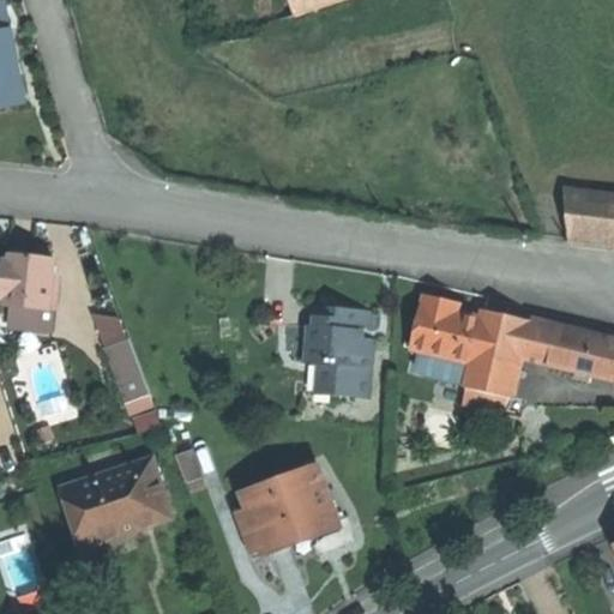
[(288,0),(295,18),(344,0),(288,0)]
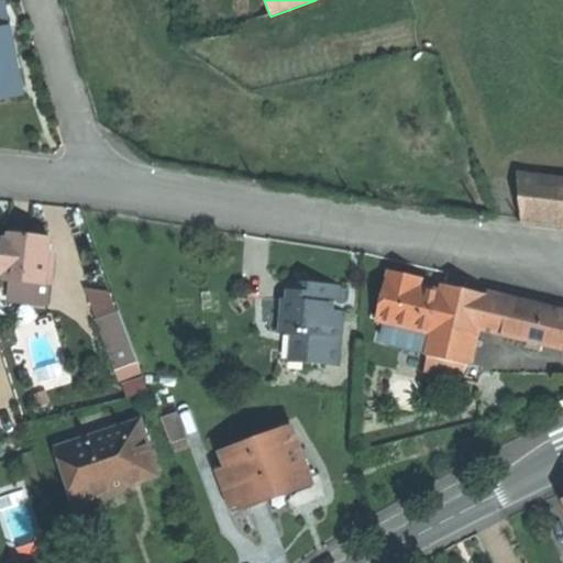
[(0,34),(12,32),(7,4),(0,4),(0,34)]
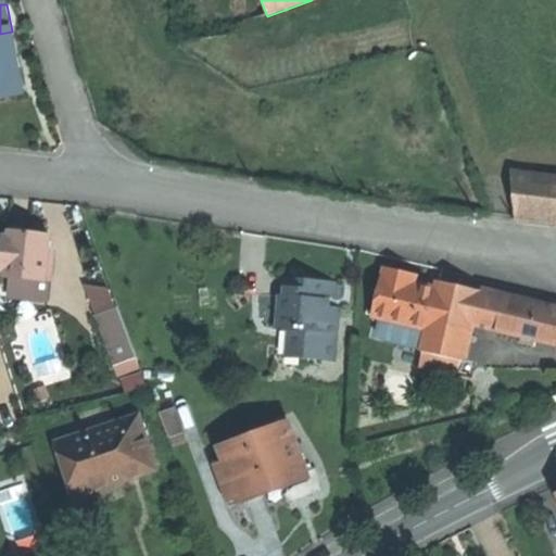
[(0,34),(0,97),(2,97),(25,92),(12,32),(0,34)]
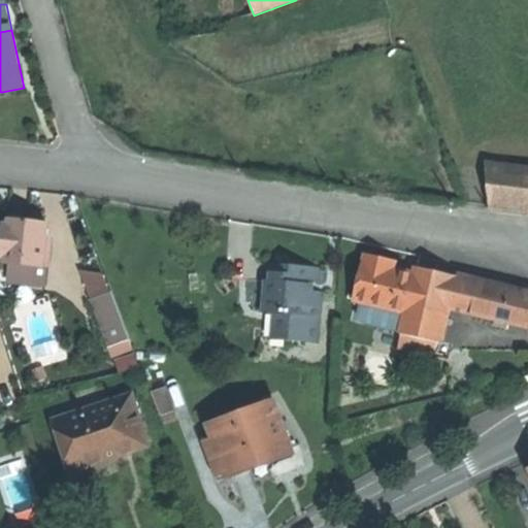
[(527,167),(485,162),(490,206),(527,211),(527,167)]
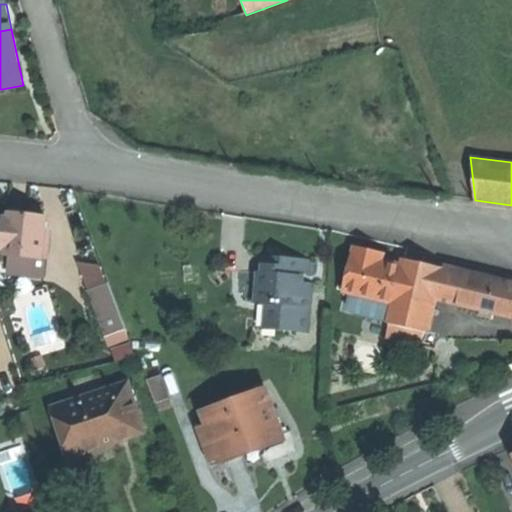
[(28,214),(10,212),(10,218),(6,254),(6,255),(10,256),(42,259),(46,216),(28,214)]
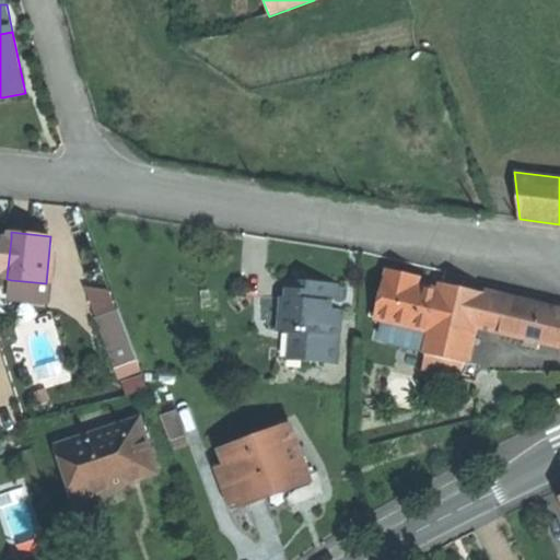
[(0,277),(7,278),(11,238),(0,237),(0,277)]
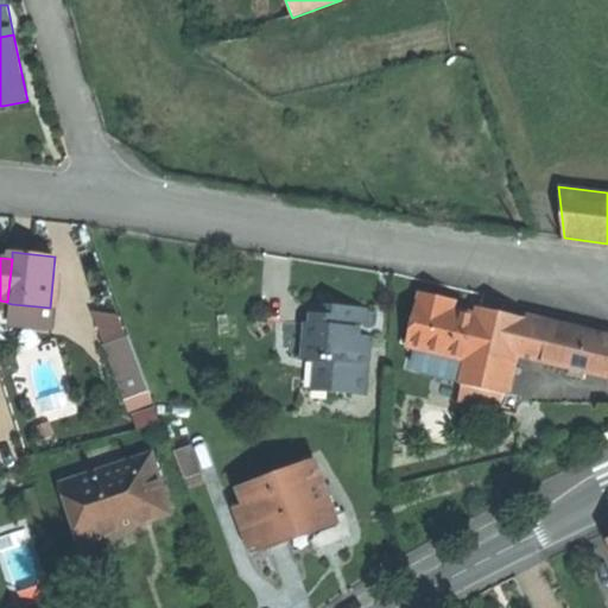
[(468,361),(479,317),(455,312),(443,310),(445,301),(419,295),(418,303),(417,303),(406,348),(415,349),(468,361)]
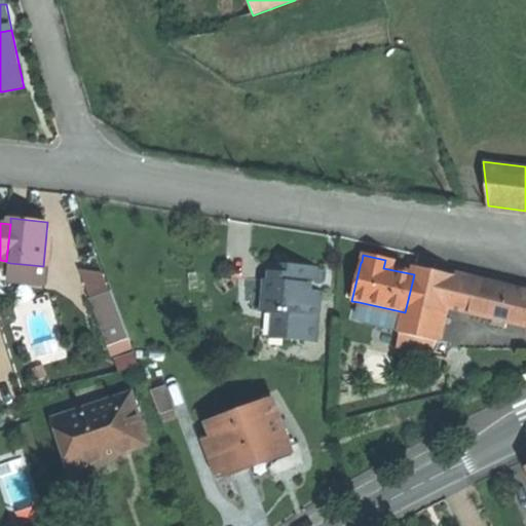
[(43,266),(10,263),(8,280),(47,285),(49,267),(43,266)]
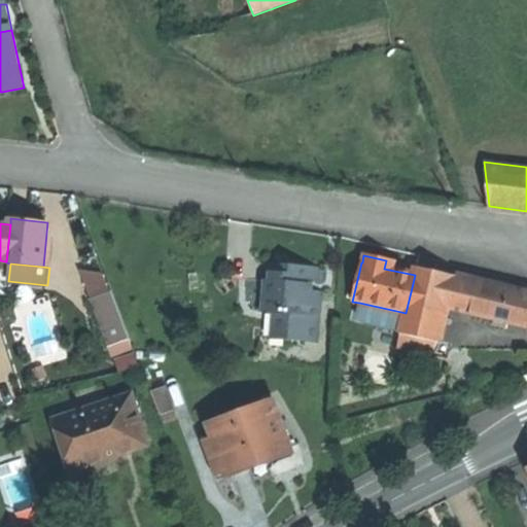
[(319,342),(322,291),(316,290),(305,289),(306,282),(306,279),(321,280),(322,267),(293,265),(269,264),(265,312),(275,312),(289,313),(287,340),(319,342)]
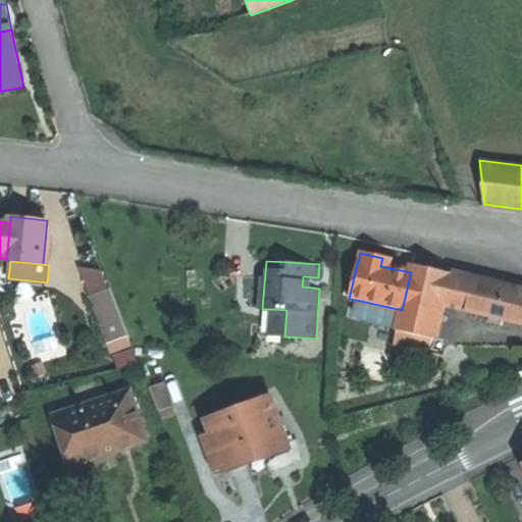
[(441,302),(449,273),(412,265),(411,272),(402,310),(397,334),(395,345),(429,353),(441,302)]
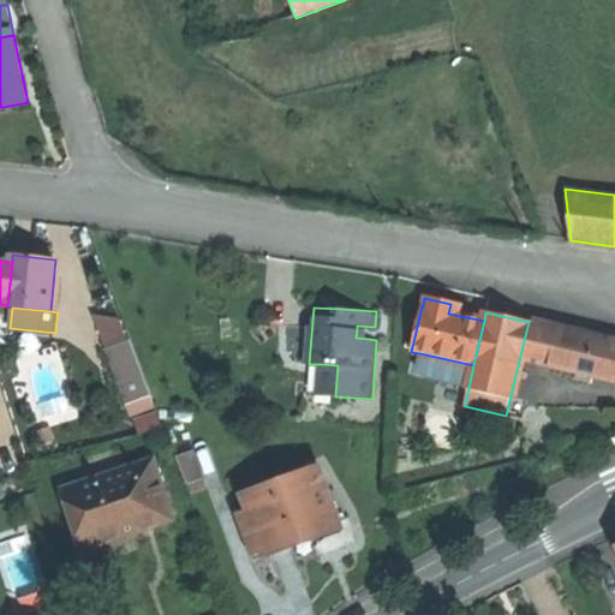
[(95,318),(108,350),(130,341),(123,321),(95,318)]
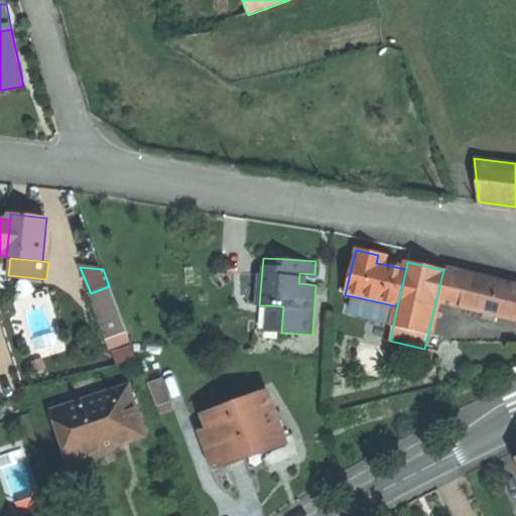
[(443,270),(436,298),(463,303),(467,275),(443,269),(443,270)]
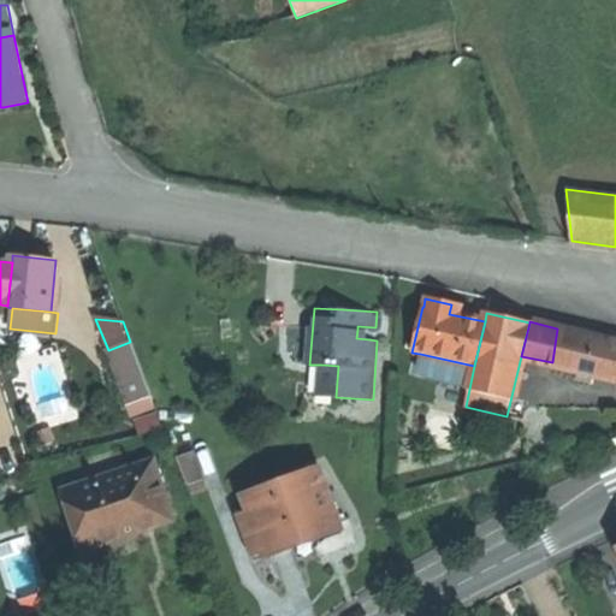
[(615,342),(557,329),(552,362),(551,367),(582,375),(615,383),(615,342)]
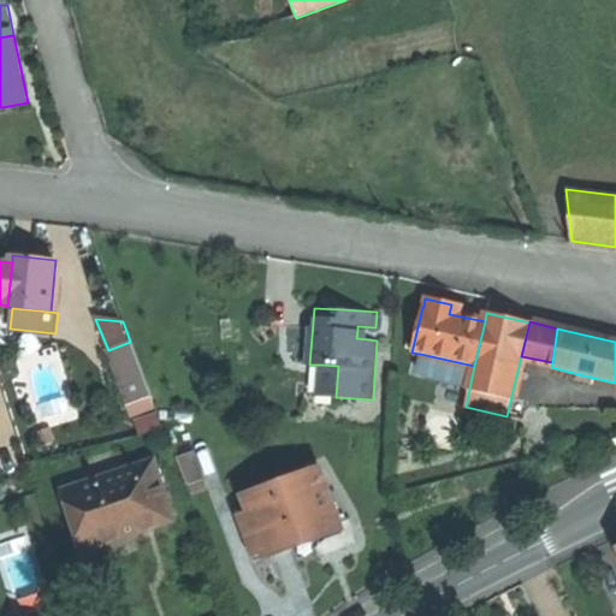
[(369,330),(357,330),(356,338),(369,339),(369,330)]
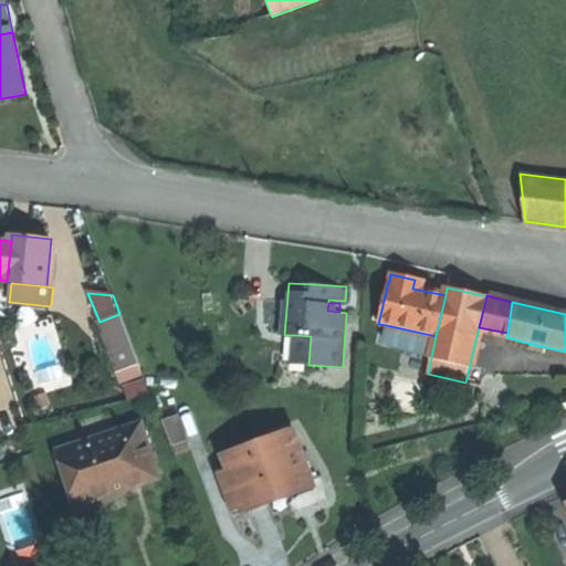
[(142,367),(121,314),(119,314),(100,322),(98,322),(118,375),(142,367)]
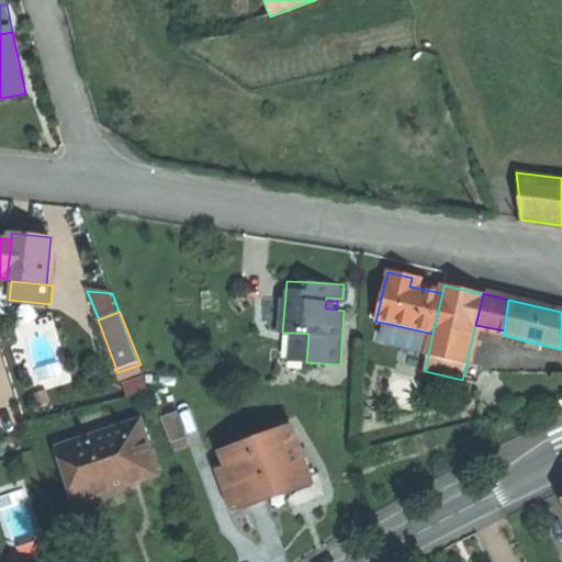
[(433,334),(383,323),(381,339),(383,348),(390,352),(427,360),(433,334)]
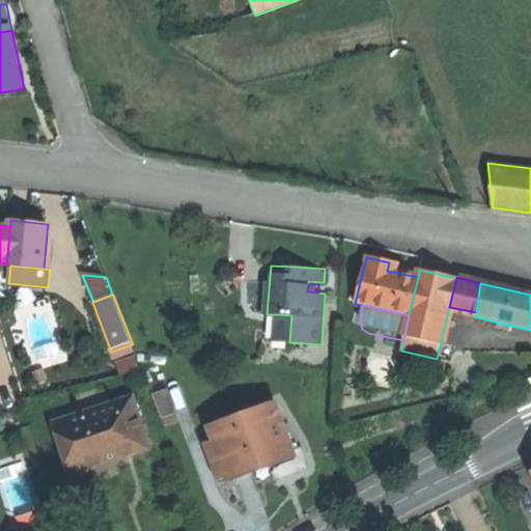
[(291,315),(277,314),(275,341),(289,342),(291,315)]
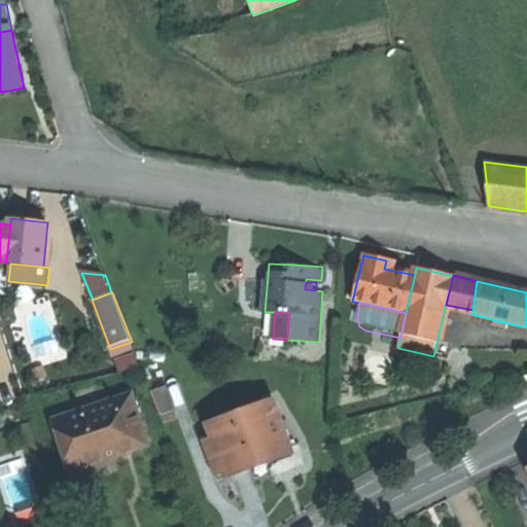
[(165,378),(151,383),(167,424),(180,420),(165,378)]
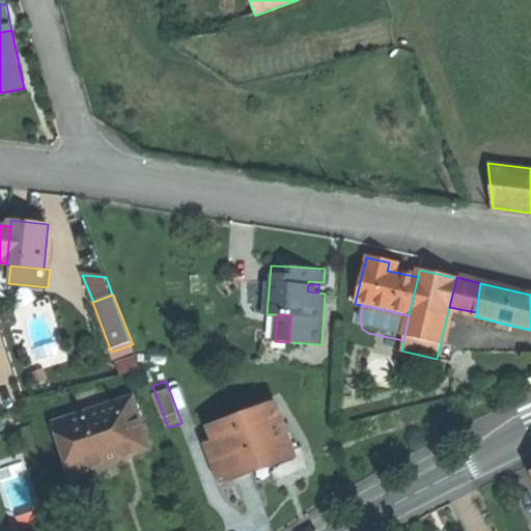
[(137,399),(59,424),(75,471),(115,458),(152,446),(137,399)]
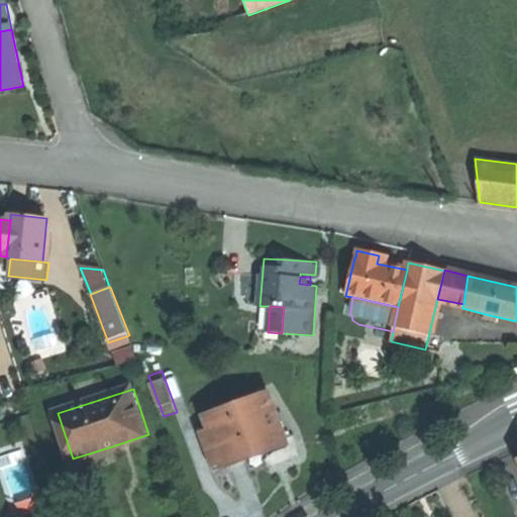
[(208,416),(226,467),(247,458),(265,452),(263,448),(287,439),(270,394),(251,401),(248,394),(228,401),(231,408),(208,416)]
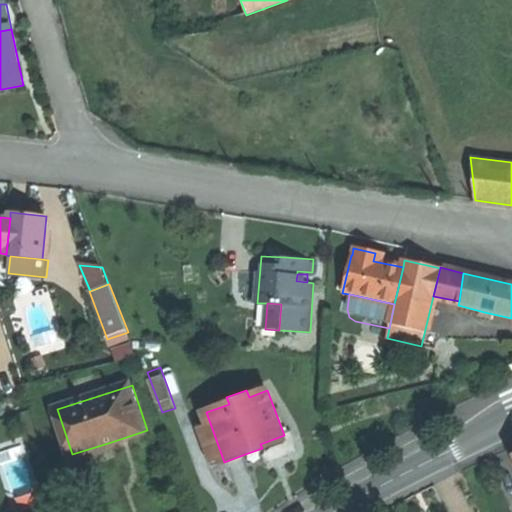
All buildings are outlined.
